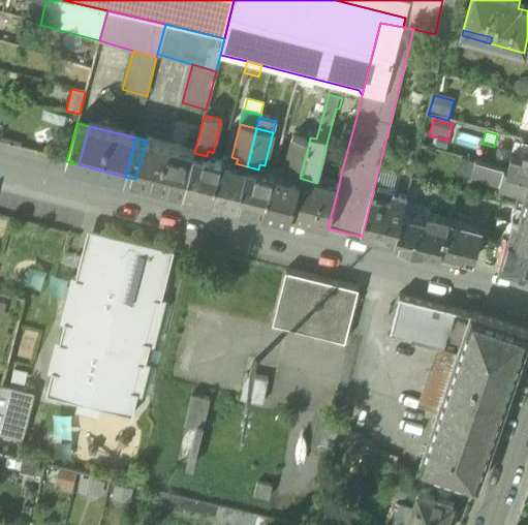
[(289,173),(288,178),(299,180),(300,178),(309,143),(292,137),(284,171),(289,173)]
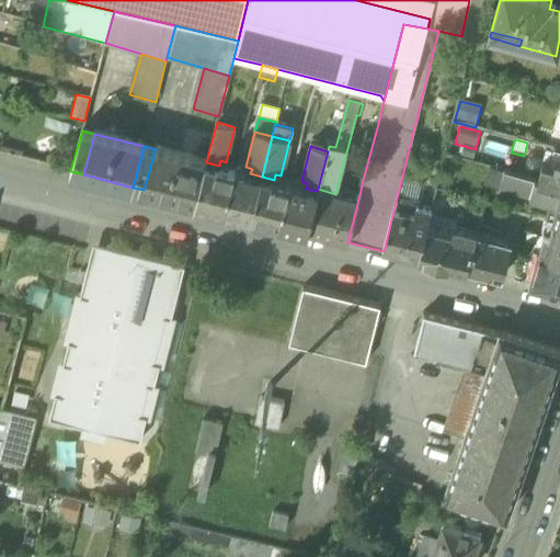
[(471,161),(476,149),(464,146),(460,158),(471,161)]
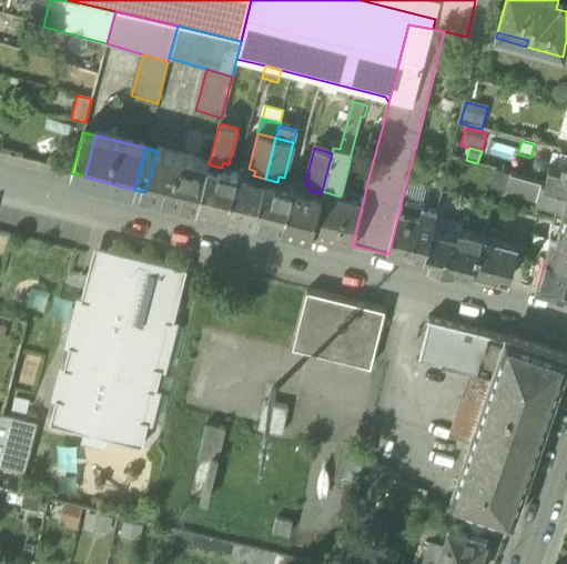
[(209,164),(158,151),(145,192),(198,205),(209,164)]
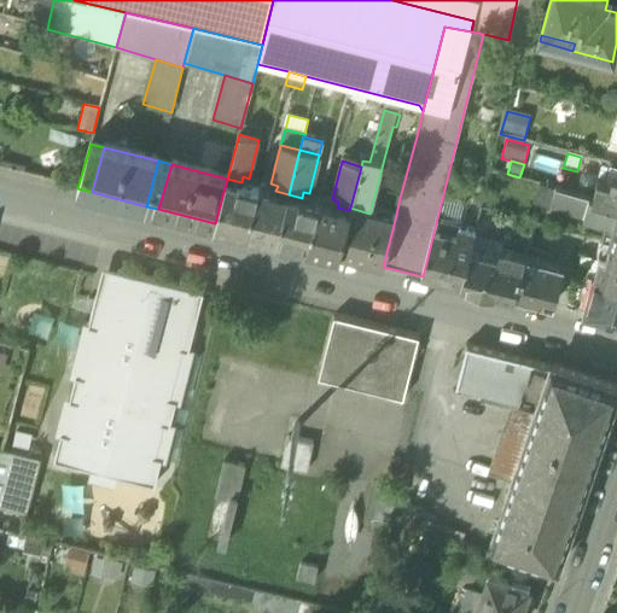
[(607,170),(604,184),(613,186),(615,184),(616,184),(616,167),(609,164),(607,170)]
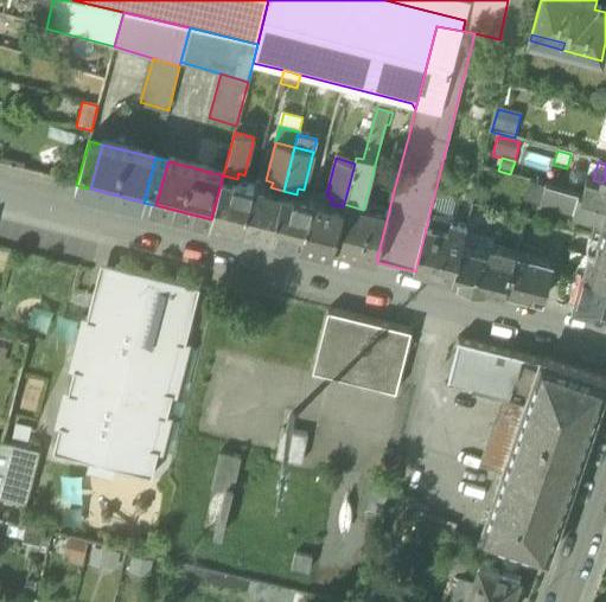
[(593,180),(597,167),(589,166),(586,179),(593,180)]
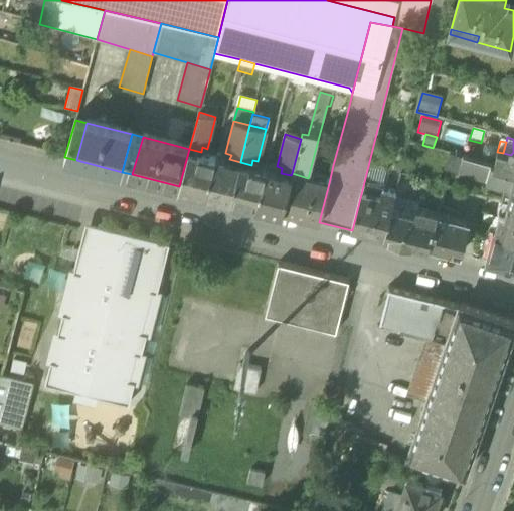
[(201,152),(189,149),(179,186),(205,193),(215,156),(201,152)]
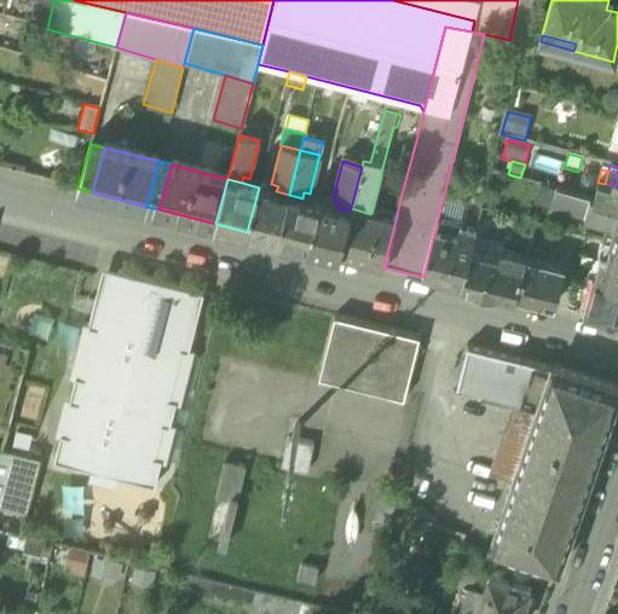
[(617,207),(617,184),(616,184),(614,186),(605,184),(598,183),(593,201),(617,207)]
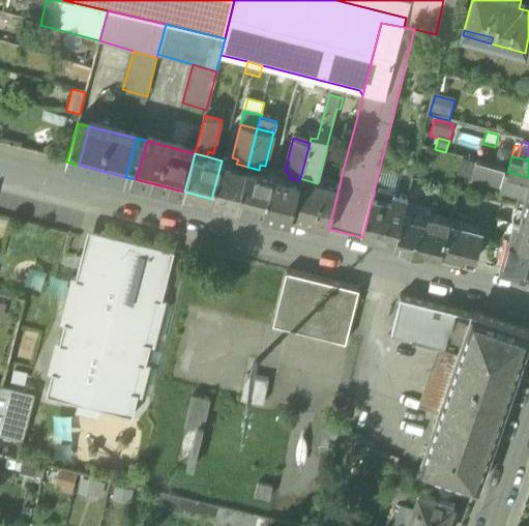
[(471,179),(475,163),(461,158),(457,175),(471,179)]
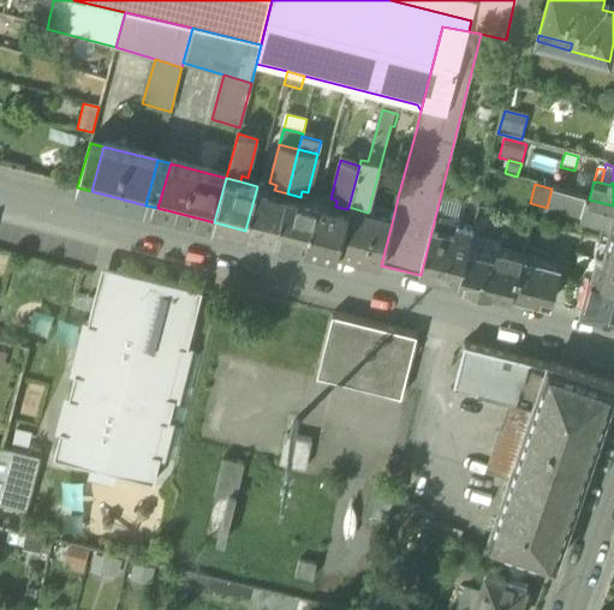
[(275,238),(287,193),(274,190),(257,186),(245,231),(275,238)]
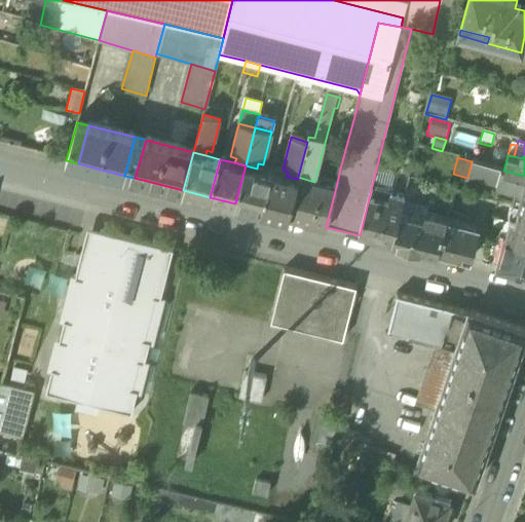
[(524,210),(524,176),(503,171),(472,161),(467,178),(516,191),(511,207),(513,207),(524,210)]
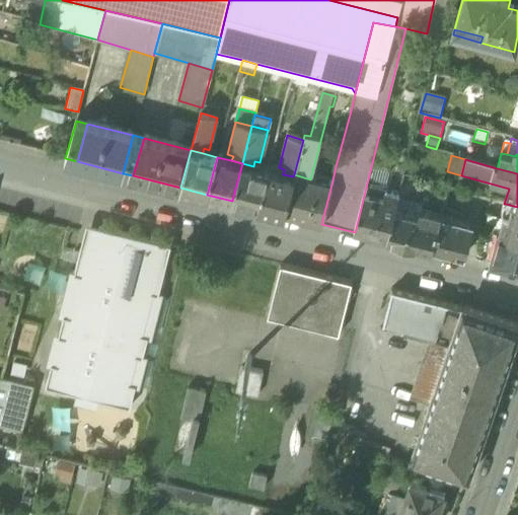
[(268,170),(253,166),(242,163),(232,201),(259,208),(268,170)]
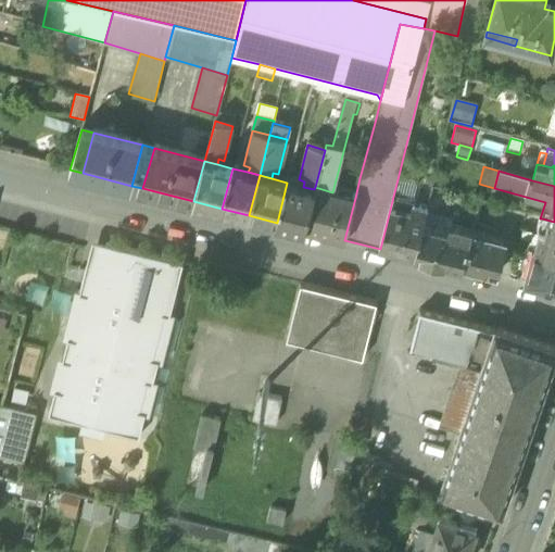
[(345,175),(341,193),(355,198),(360,178),(345,175)]
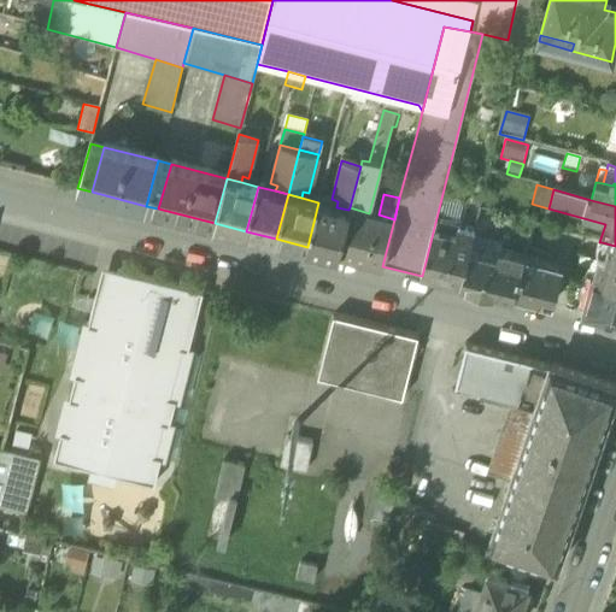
[(444,200),(439,218),(457,223),(462,205),(444,200)]
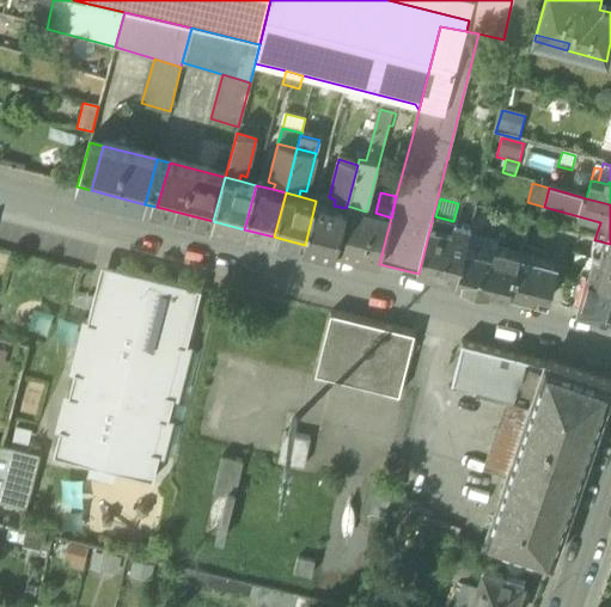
[(334,206),(316,201),(305,245),(335,252),(346,208),(334,206)]
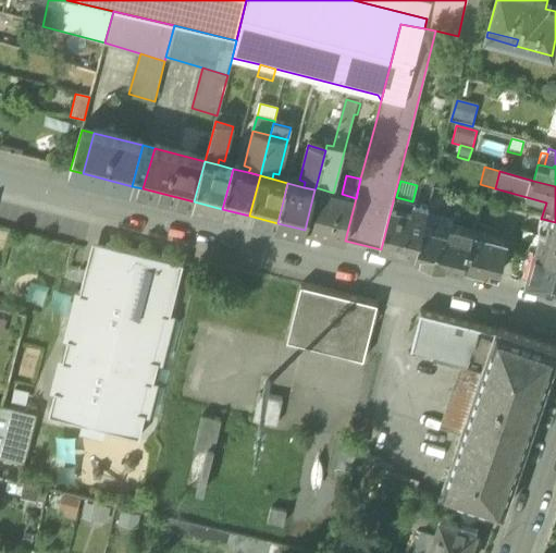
[(342,194),(333,193),(316,187),(314,189),(305,230),(345,241),(356,198),(342,194)]
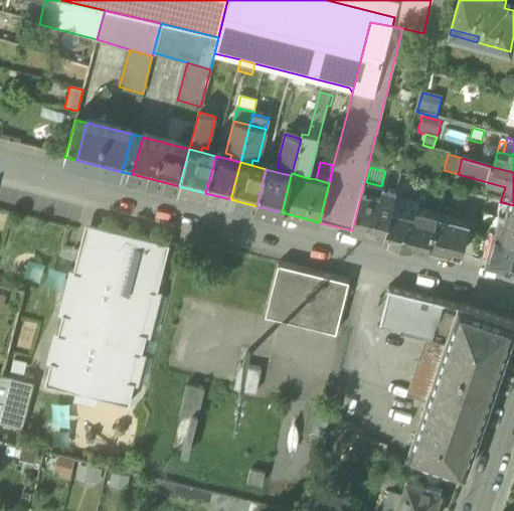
[(352,230),(384,238),(391,211),(394,197),(395,195),(382,191),(383,187),(381,186),(366,182),(364,182),(352,230)]
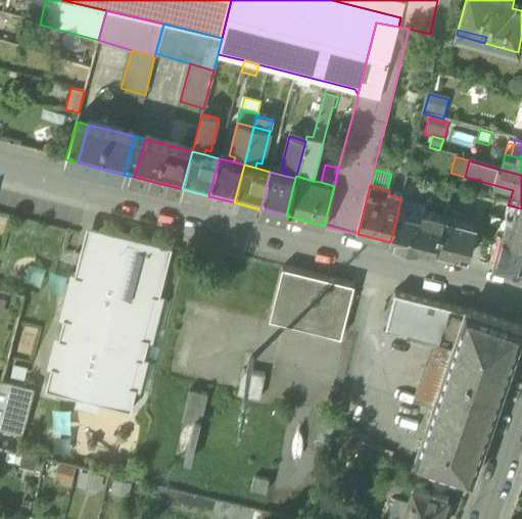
[(400,200),(397,215),(421,221),(422,215),(424,205),(400,200)]
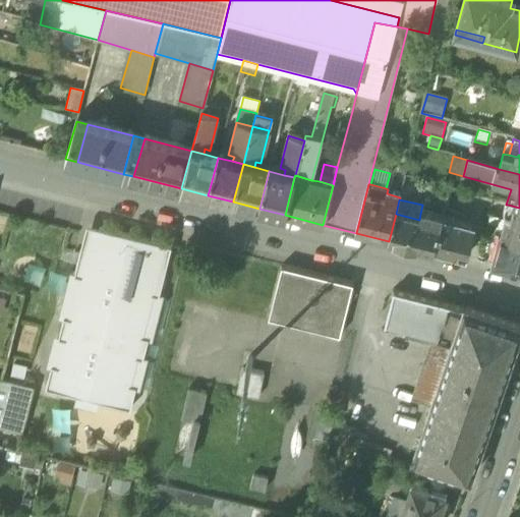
[(519,240),(519,208),(508,205),(506,208),(504,211),(503,214),(504,218),(504,220),(500,235),(519,240)]
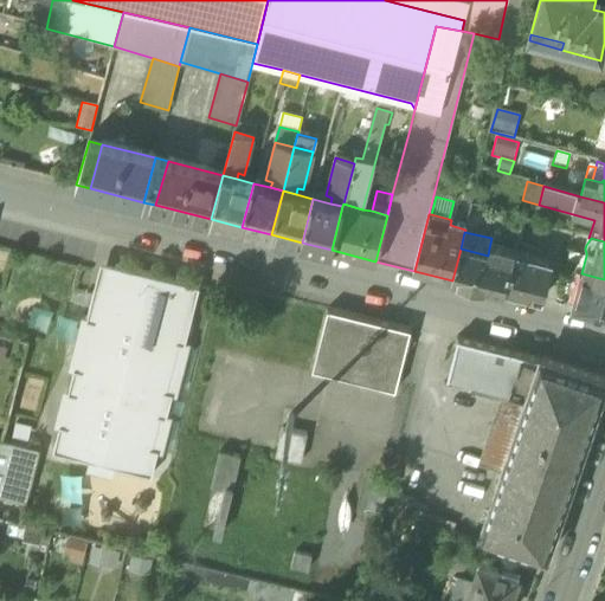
[(488,256),(461,249),(452,280),(456,282),(455,282),(472,286),(503,293),(513,256),(513,254),(489,249),(488,256)]
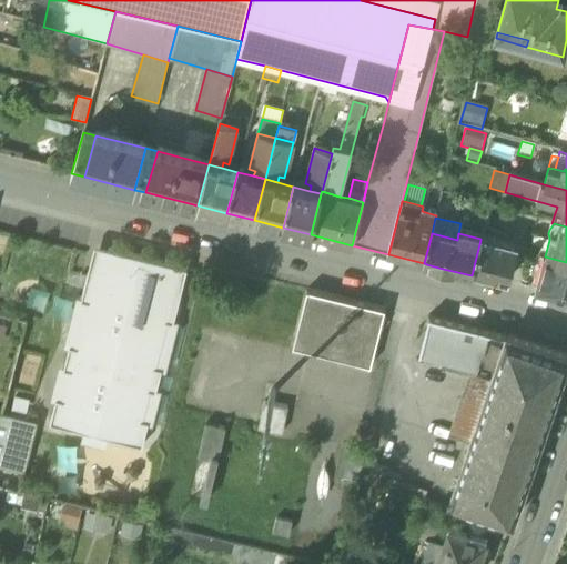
[(545,257),(549,240),(534,235),(529,252),(545,257)]
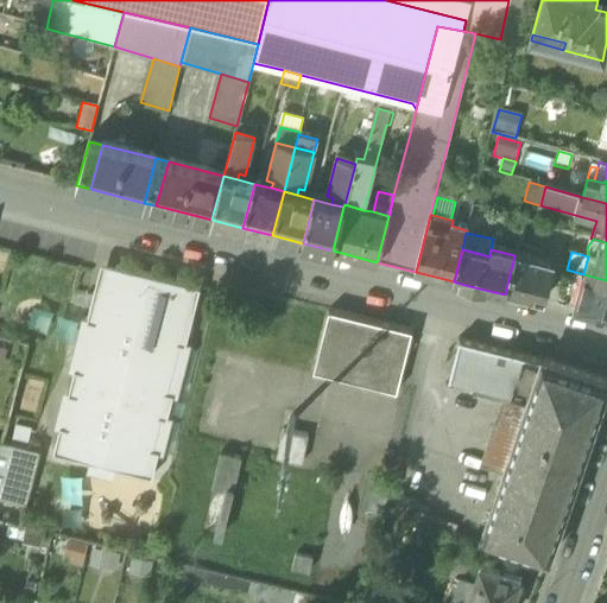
[(505,294),(543,305),(551,272),(547,265),(514,256),(505,294)]
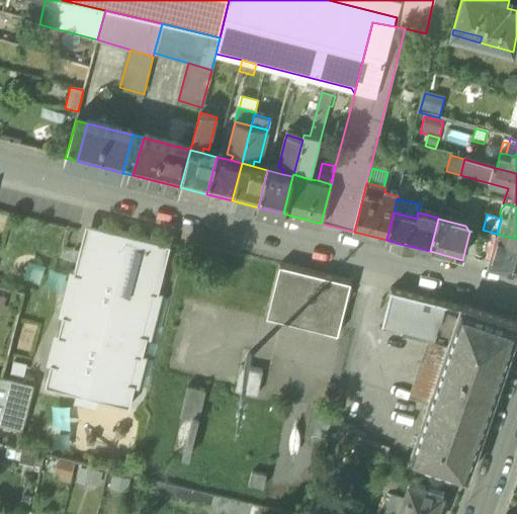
[(85,227),(79,254),(91,257),(97,230),(85,227)]
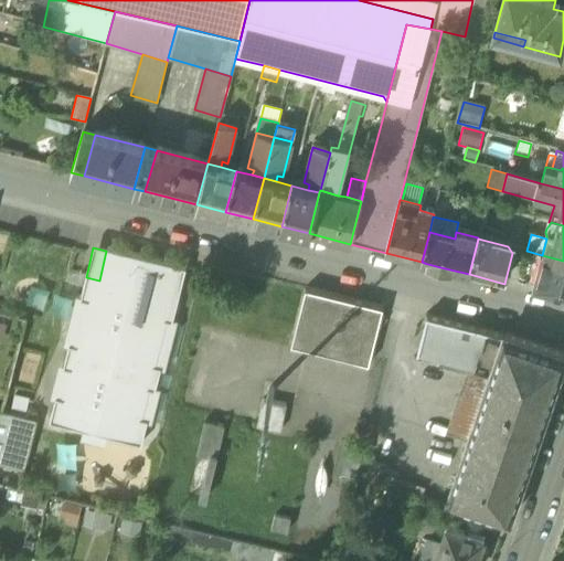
[(54,402),(49,424),(83,433),(107,438),(140,447),(147,425),(147,423),(140,421),(148,391),(155,393),(155,391),(160,372),(160,370),(153,369),(166,323),(171,325),(172,323),(185,271),(106,251),(99,281),(86,277),(81,299),(80,302),(86,303),(74,348),(68,347),(68,349),(63,368),(63,370),(68,371),(61,401),(55,400),(54,402)]
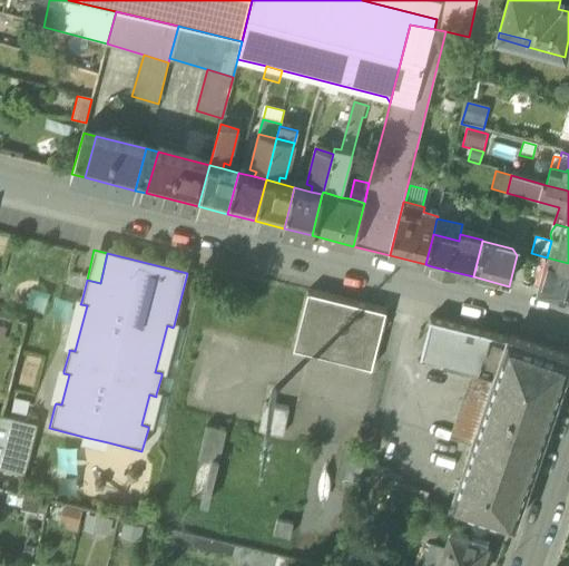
[(538,293),(568,301),(568,263),(547,257),(538,293)]
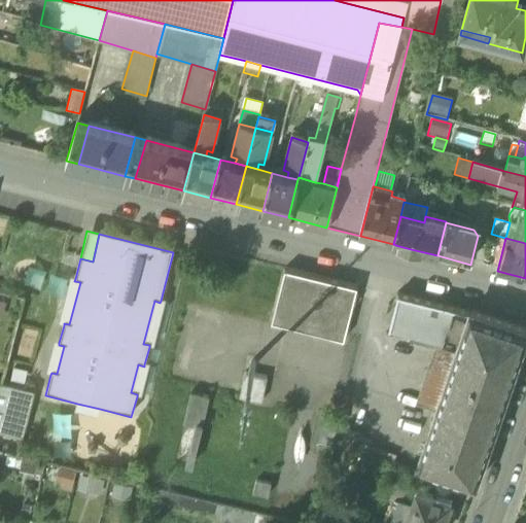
[(272,324),(344,343),(356,290),(284,273),(272,324)]
